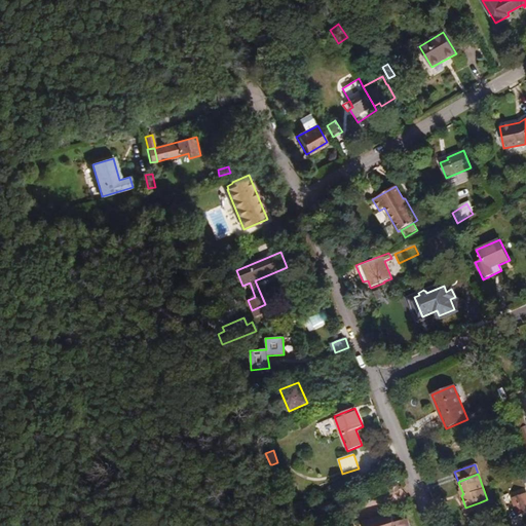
[(525,512),(525,494),(513,499),(519,515),(525,512)]
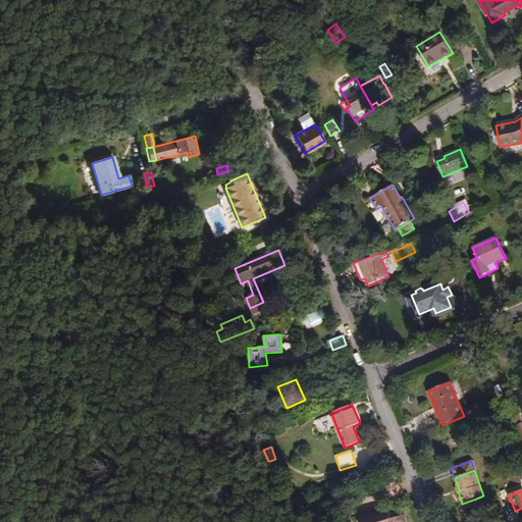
[(326,499),(317,505),(320,511),(330,506),(326,499)]
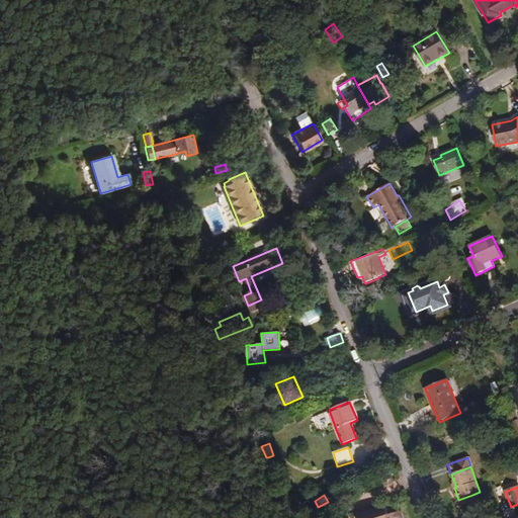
[(475,501),(472,495),(458,500),(461,506),(475,501)]
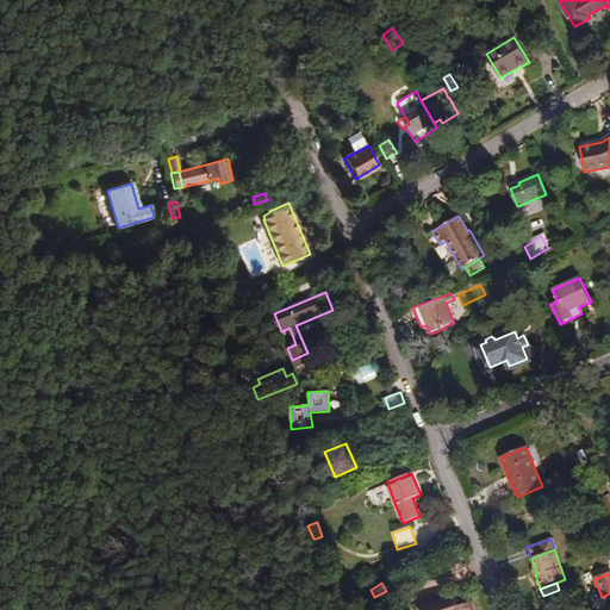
[(473,609),(471,602),(458,607),(455,596),(421,608),(421,609),(473,609)]
